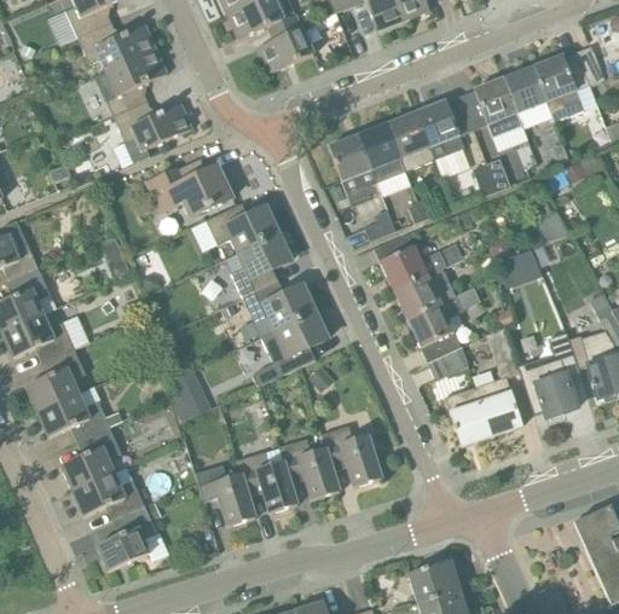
[(77,36),(111,21),(105,5),(116,0),(73,0),(75,5),(65,10),(77,36)]
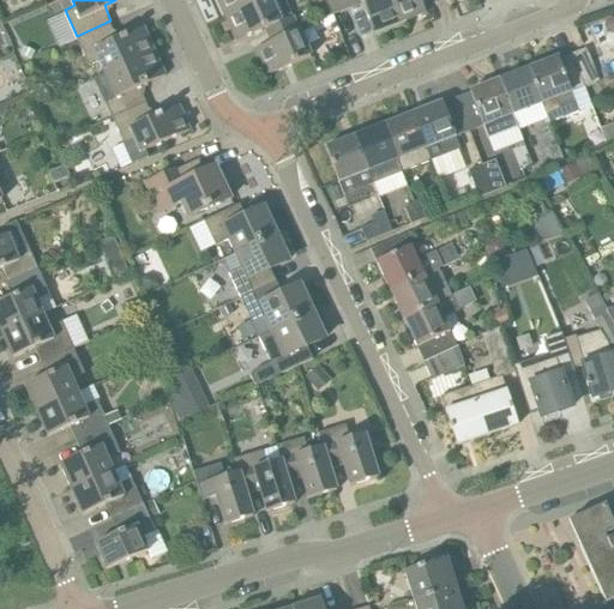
[(220,0),(226,12),(251,0),(220,0)]
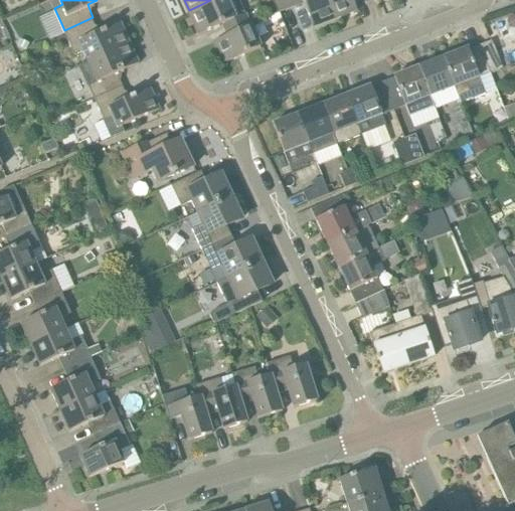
[(228,32),(250,22),(245,10),(240,0),(210,0),(189,10),(199,31),(223,20),(228,32)]
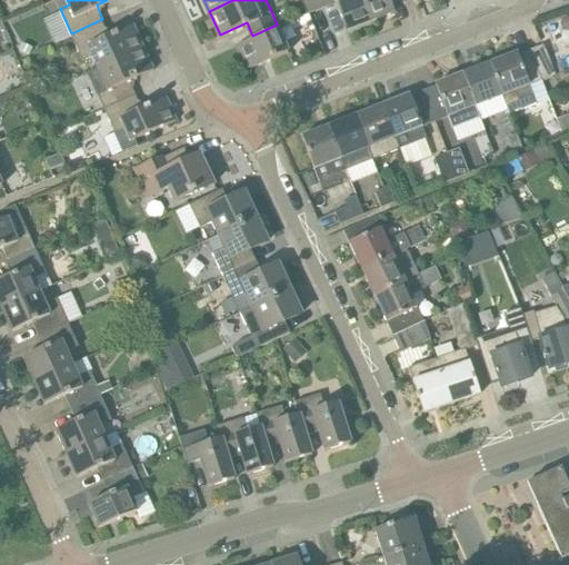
[(306,0),(309,9),(322,5),(320,0),(306,0)]
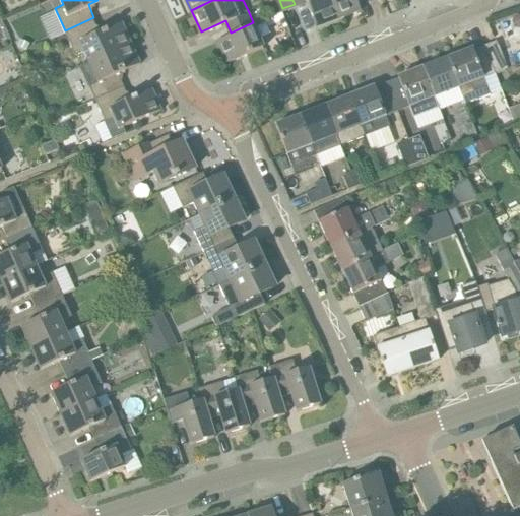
[(338,15),(332,0),(293,0),(295,4),(305,0),(307,0),(316,23),(338,15)]
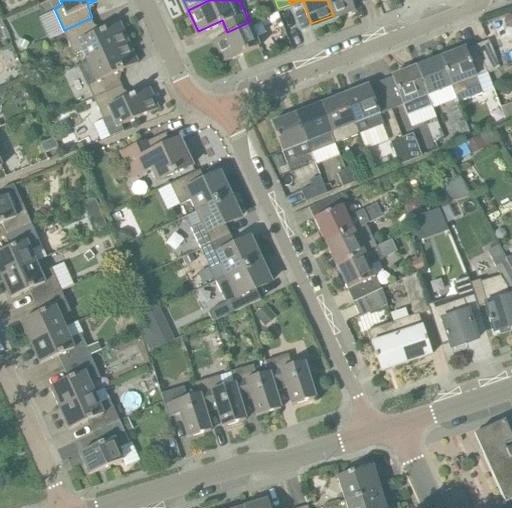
[(327,0),(333,15),(351,8),(354,7),(352,0),(327,0)]
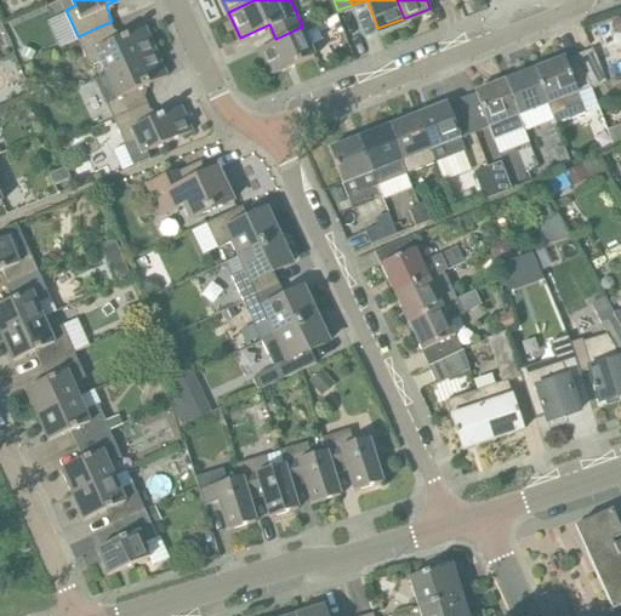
[(106,72),(157,47),(146,23),(119,35),(112,21),(78,36),(90,63),(100,58),(106,72)]
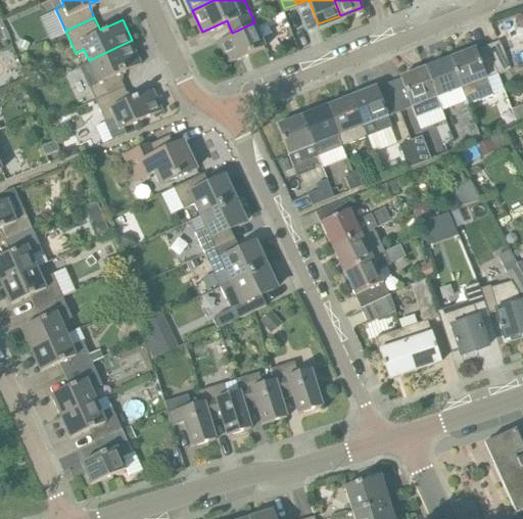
[(254,22),(232,33),(218,39),(228,61),(265,45),(254,22)]
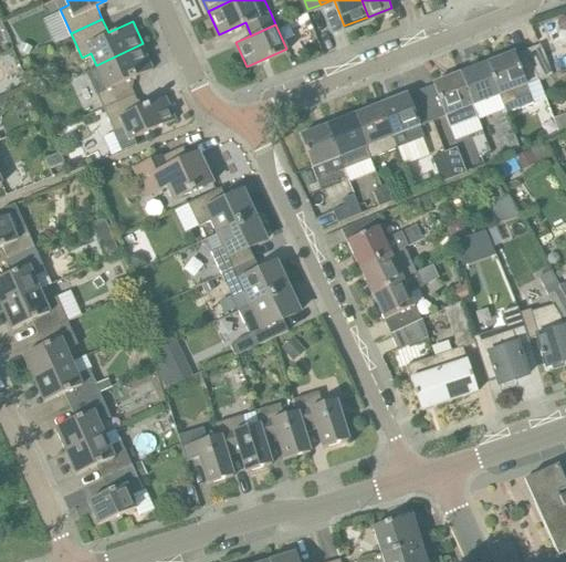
[(29,51),(32,43),(22,39),(19,47),(29,51)]
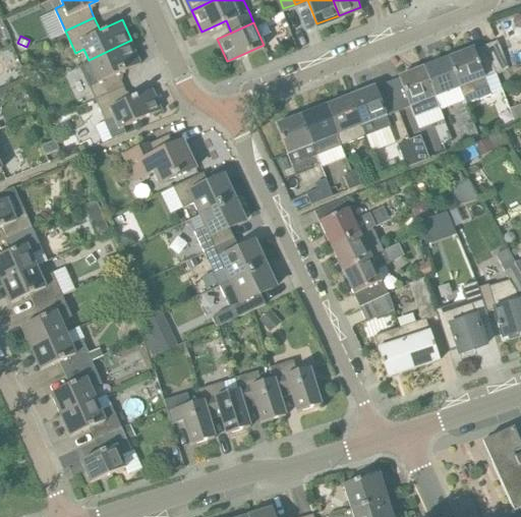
[(496,71),(508,67),(498,39),(485,43),(496,71)]
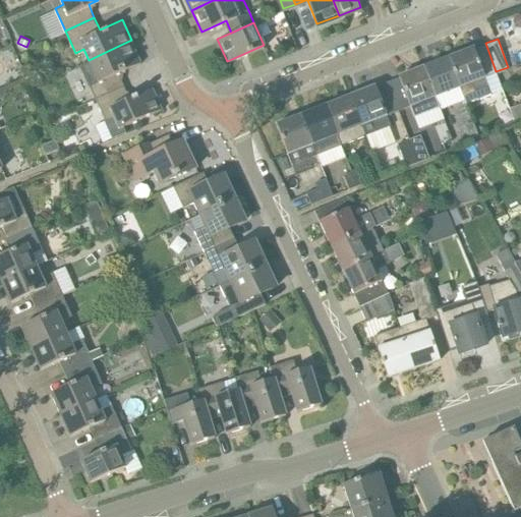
[(96,97),(124,83),(118,71),(140,61),(131,40),(89,60),(94,70),(85,74),(96,97)]
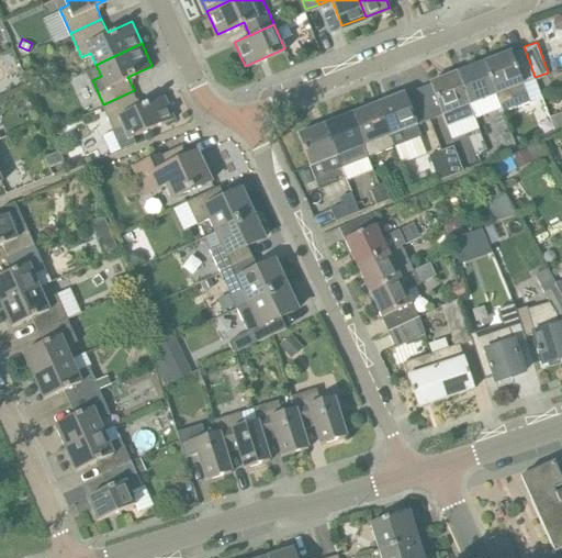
[(524,81),(535,77),(524,46),(510,52),(510,51),(483,60),(496,92),(503,109),(530,99),(524,81)]
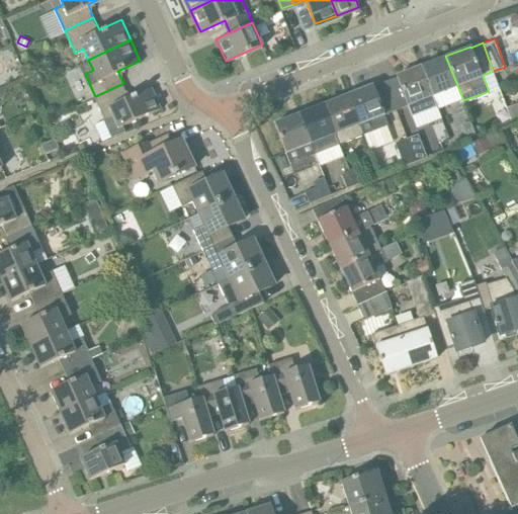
[(433,95),(457,85),(445,56),(421,65),(433,95)]
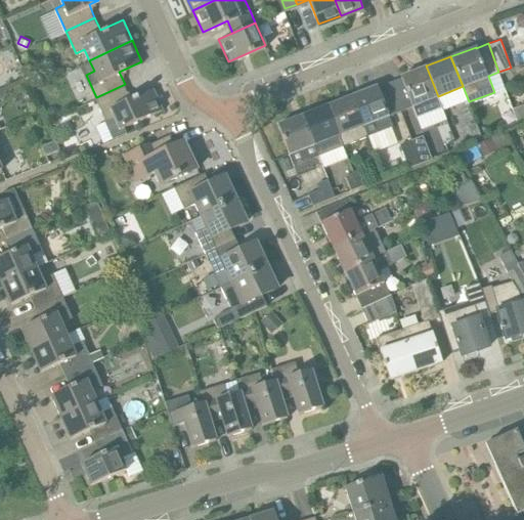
[(442,104),(438,96),(426,66),(401,76),(417,115),(442,104)]
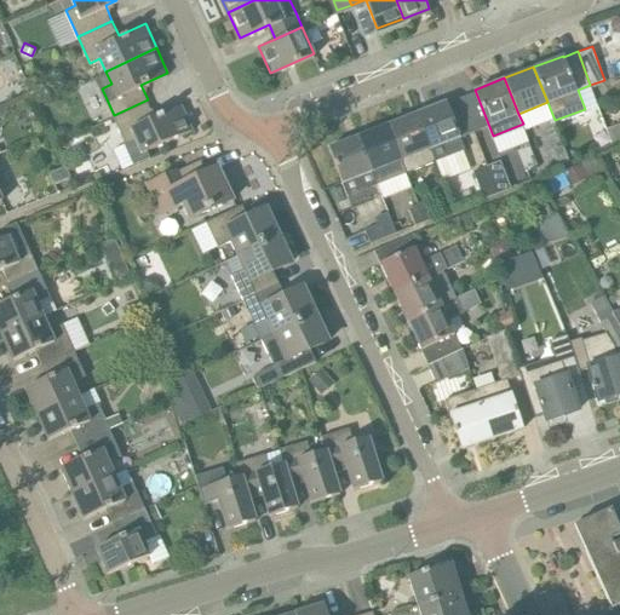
[(148,99),(114,115),(126,142),(136,137),(142,150),(193,127),(182,102),(154,115),(148,99)]
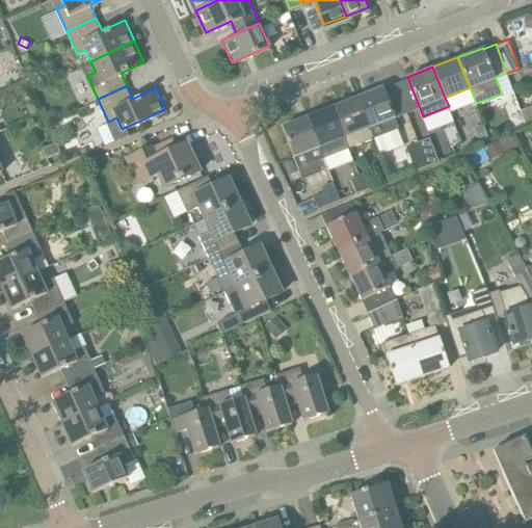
[(369,127),(373,137),(399,128),(382,85),(356,96),(369,127)]
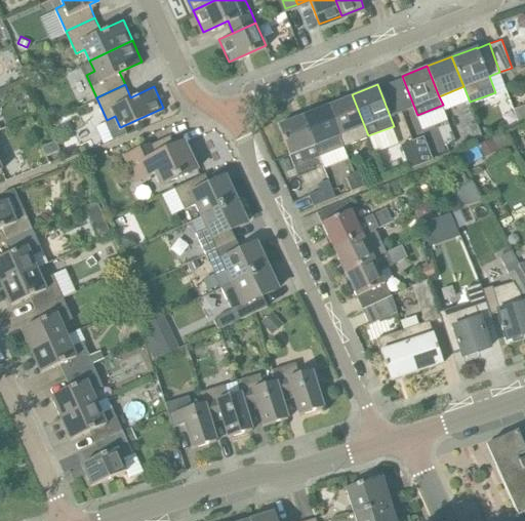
[(344,145),(368,135),(364,125),(352,94),(328,104),(344,145)]
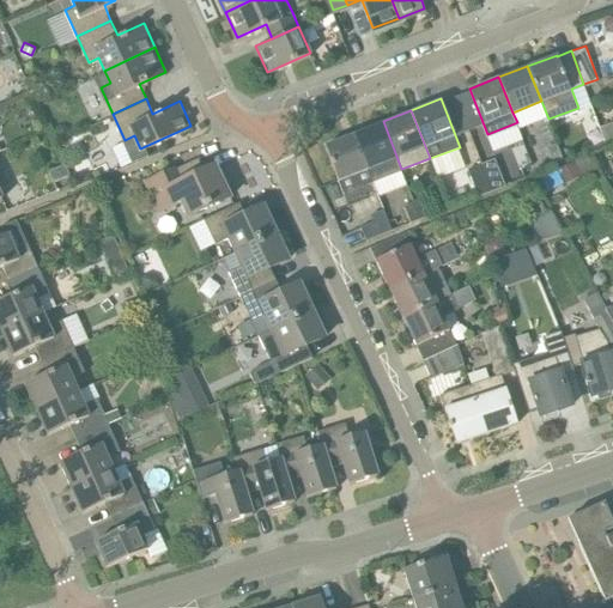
[(612,119),(600,123),(605,139),(612,135),(612,119)]
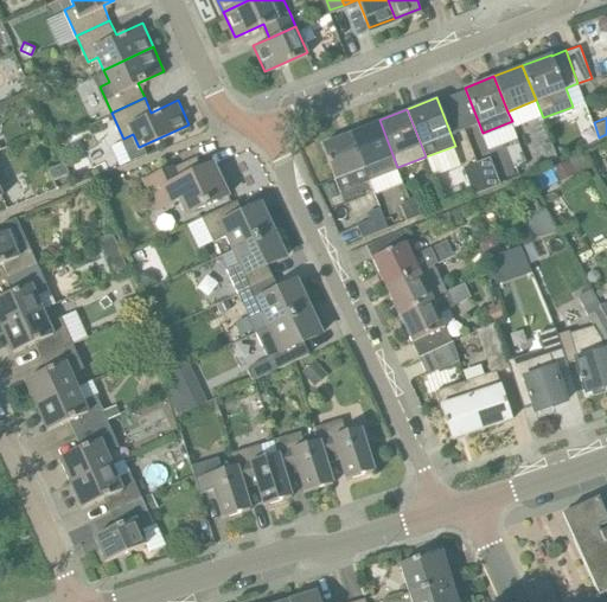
[(368,178),(397,167),(379,120),(351,132),(368,178)]
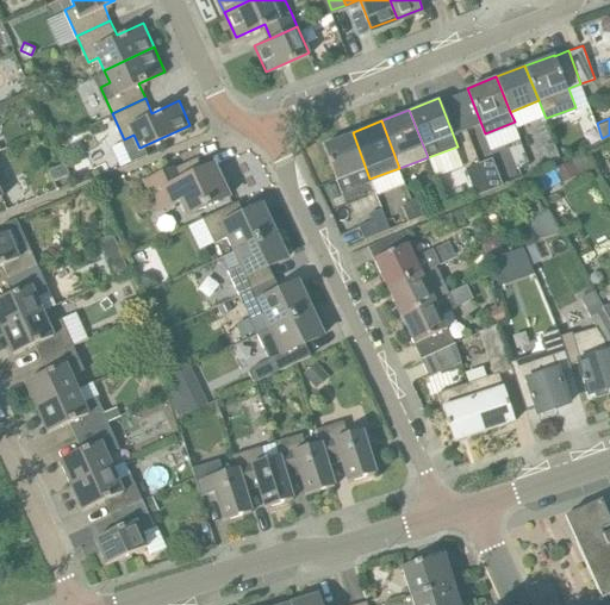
[(341,189),(369,179),(353,132),(324,143),(341,189)]
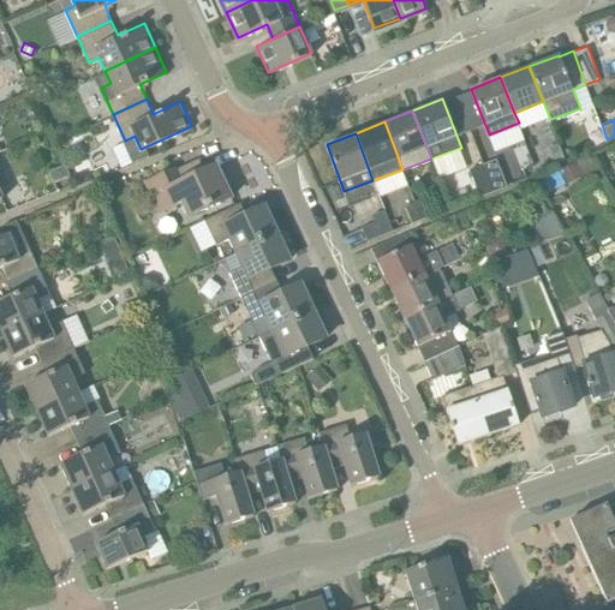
[(555,161),(565,156),(559,141),(548,144),(555,161)]
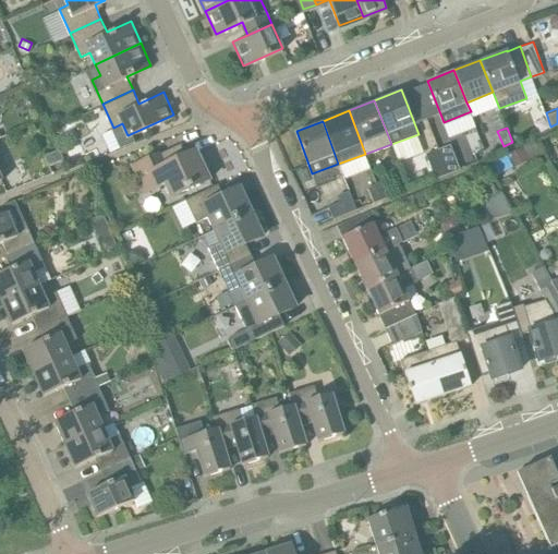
[(438,147),(448,171),(460,167),(450,143),(438,147)]
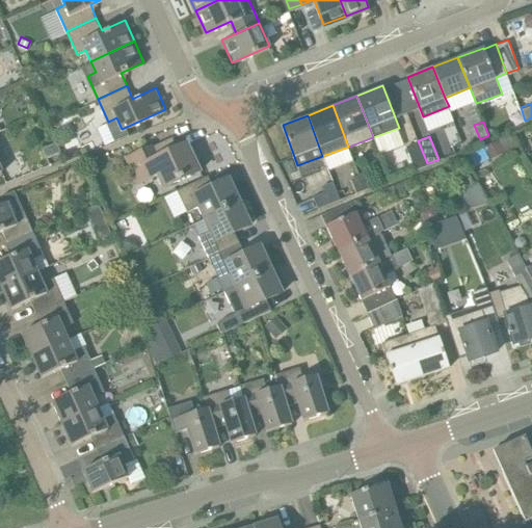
[(505,148),(499,136),(482,144),(488,156),(505,148)]
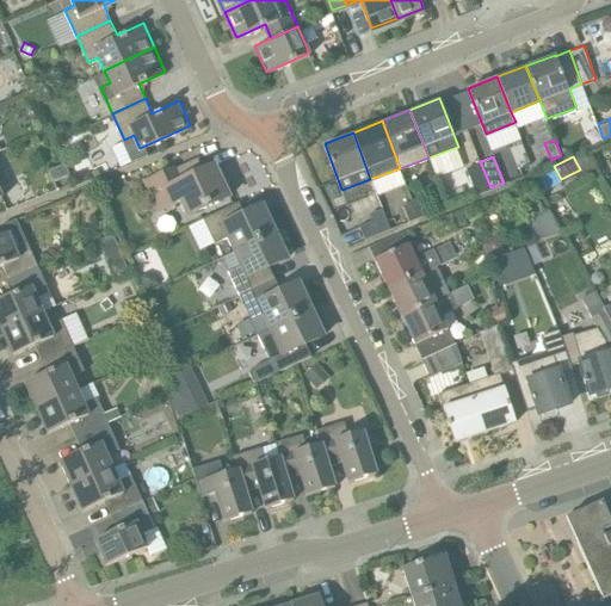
[(235,187),(221,158),(186,174),(180,161),(150,175),(164,204),(185,193),(192,209),(235,187)]
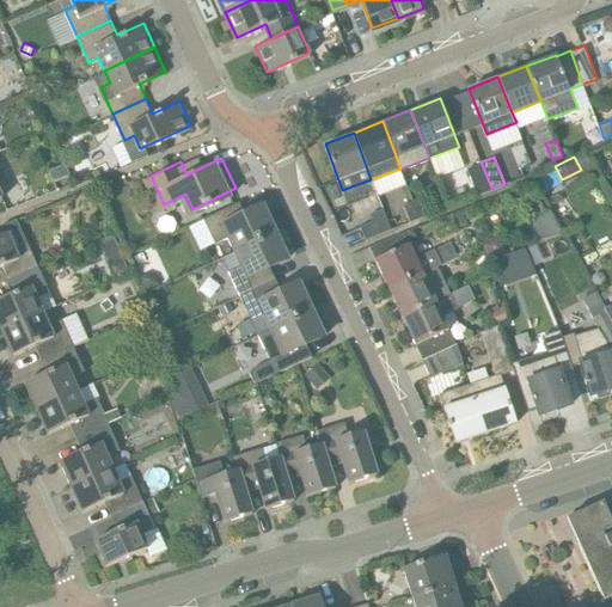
[(65,161),(49,167),(54,179),(69,172),(65,161)]
